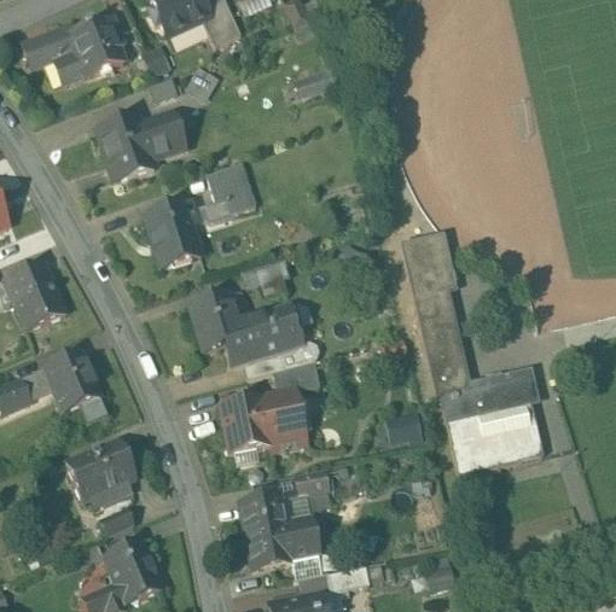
[(151,0),(154,5),(150,7),(156,22),(161,19),(167,34),(202,18),(210,15),(204,3),(203,0),(151,0)]
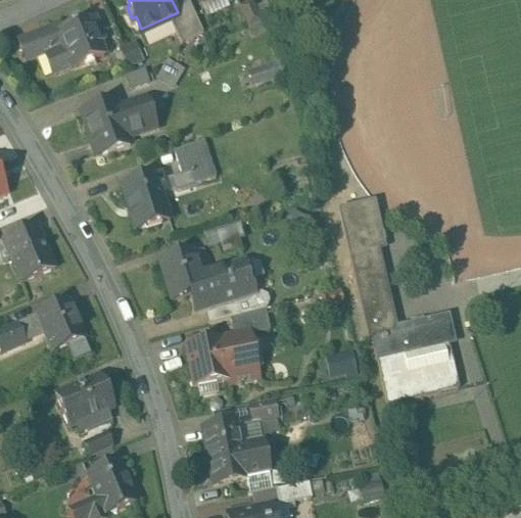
[(178,0),(173,2),(178,12),(171,15),(182,39),(203,29),(191,0),(178,0)]
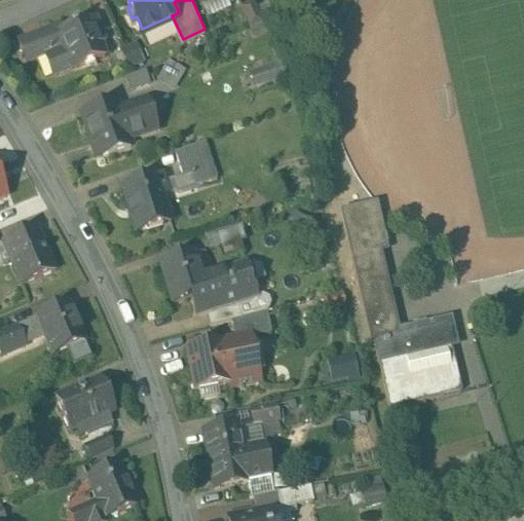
[(251,0),(242,4),(251,22),(263,16),(256,0),(251,0)]
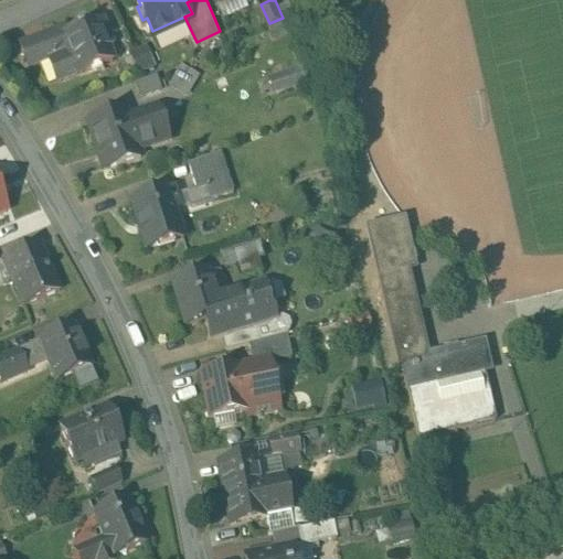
[(104,15),(83,23),(83,22),(70,28),(63,30),(70,46),(80,70),(114,56),(113,55),(112,56),(107,44),(115,41),(104,15)]
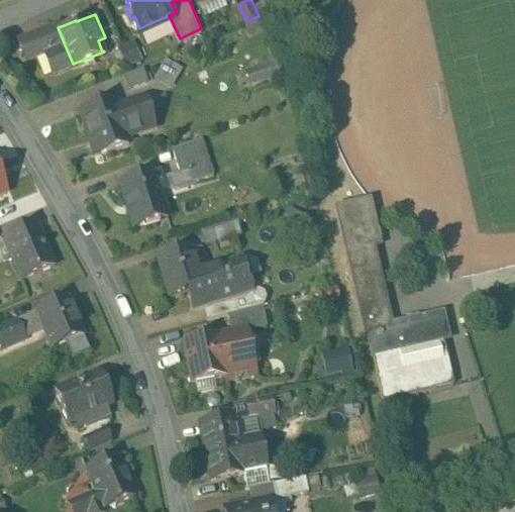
[(259,17),(246,21),(250,29),(262,23),(259,17)]
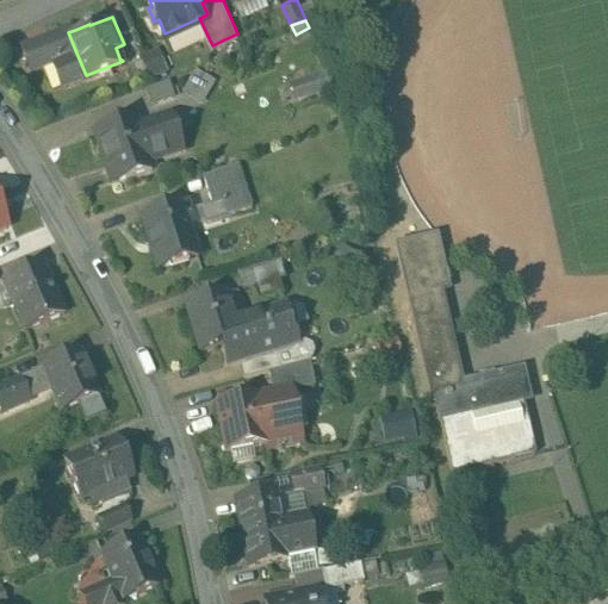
[(72,24),(23,43),(32,67),(57,57),(75,50),(68,32),(75,30),(72,24)]
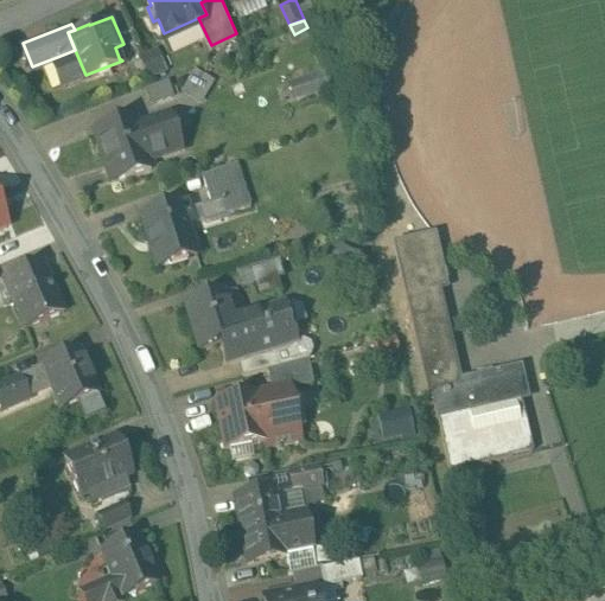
[(158,45),(147,50),(152,62),(164,56),(158,45)]
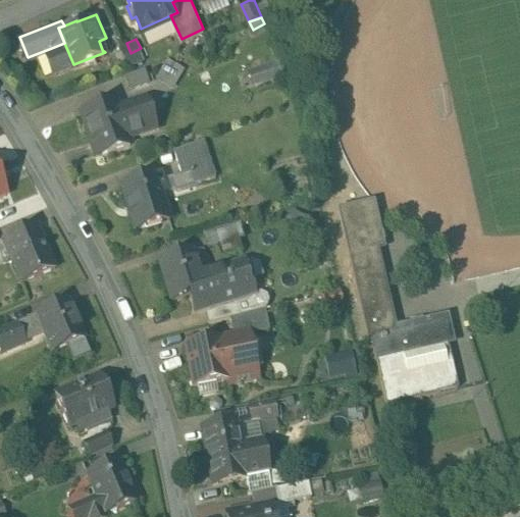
[(73,64),(64,43),(49,49),(57,70),(73,64)]
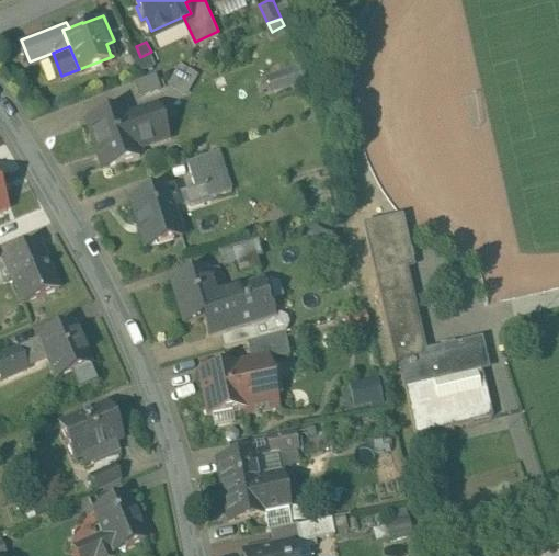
[(151,52),(140,57),(145,65),(155,60),(151,52)]
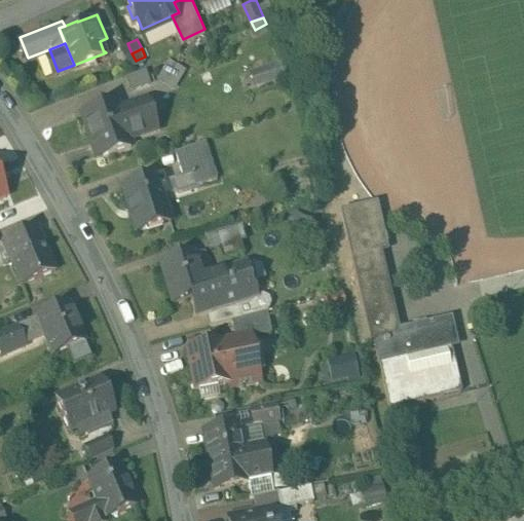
[(178,79),(186,63),(170,53),(160,70),(178,79)]
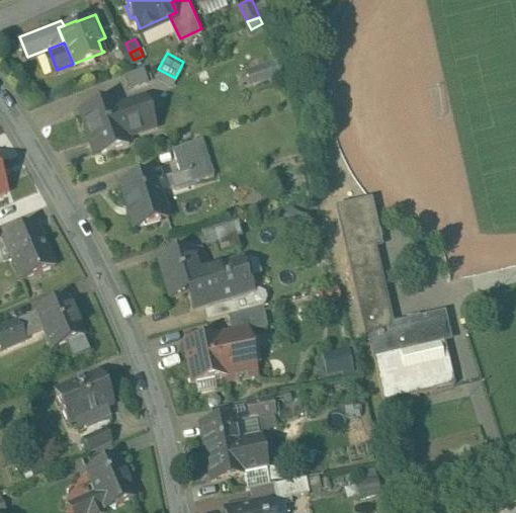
[(267,60),(248,67),(252,78),(271,72),(267,60)]
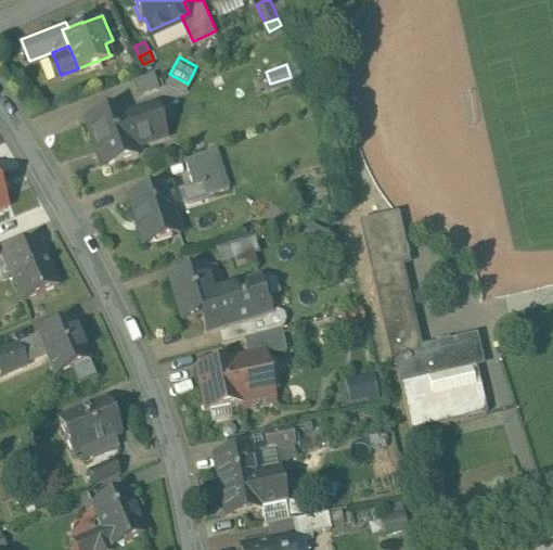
[(155,68),(136,74),(140,88),(159,82),(155,68)]
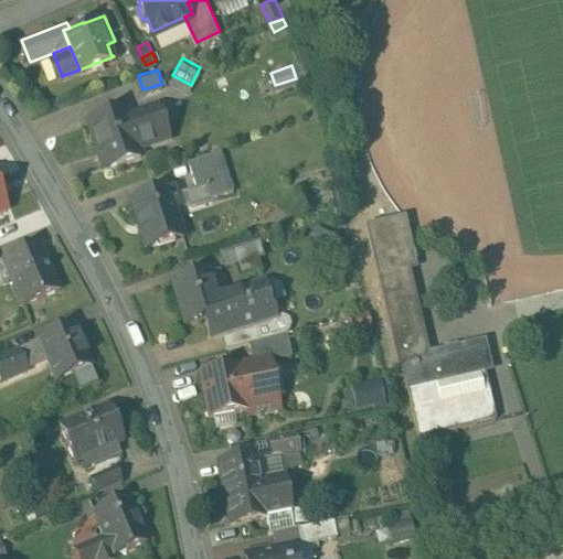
[(158,104),(129,114),(134,127),(144,124),(148,138),(138,141),(139,144),(168,136),(158,104)]
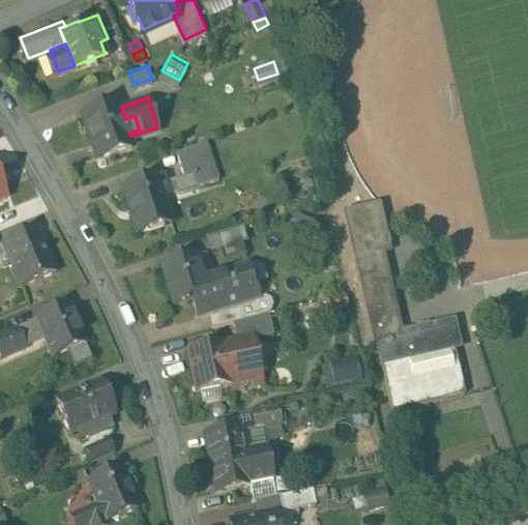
[(118,100),(84,112),(98,154),(133,143),(130,136),(129,133),(139,129),(135,116),(125,119),(121,107),(118,100)]
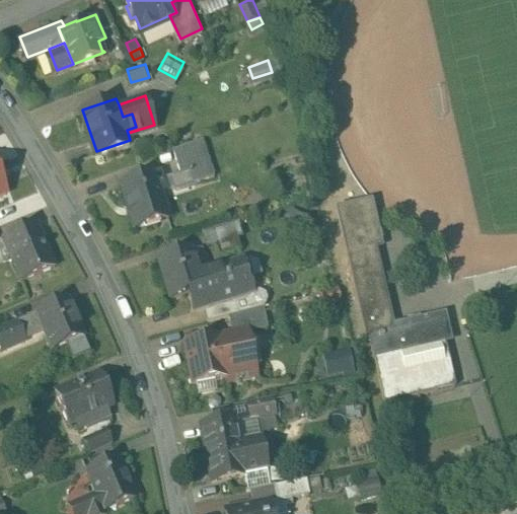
[(203,136),(173,147),(181,171),(191,168),(195,179),(215,173),(203,136)]
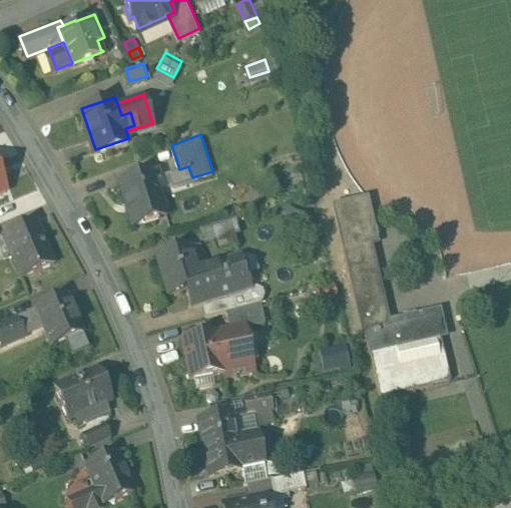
[(154,169),(119,180),(132,222),(167,211),(154,169)]
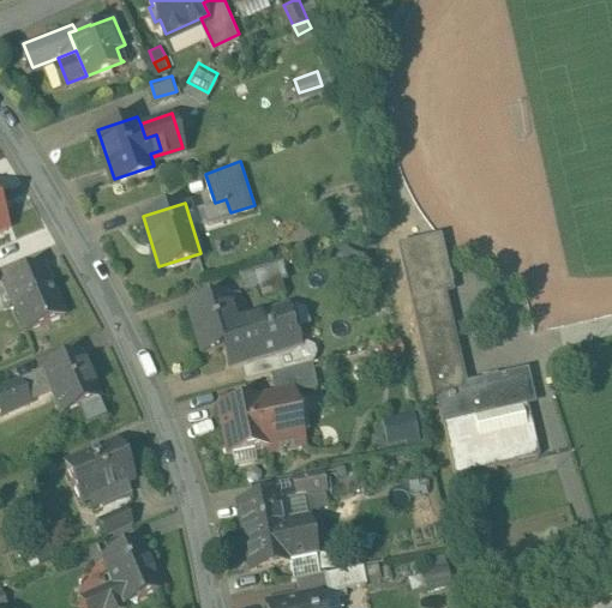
[(433,232),(400,240),(412,296),(438,289),(439,290),(447,289),(433,232)]
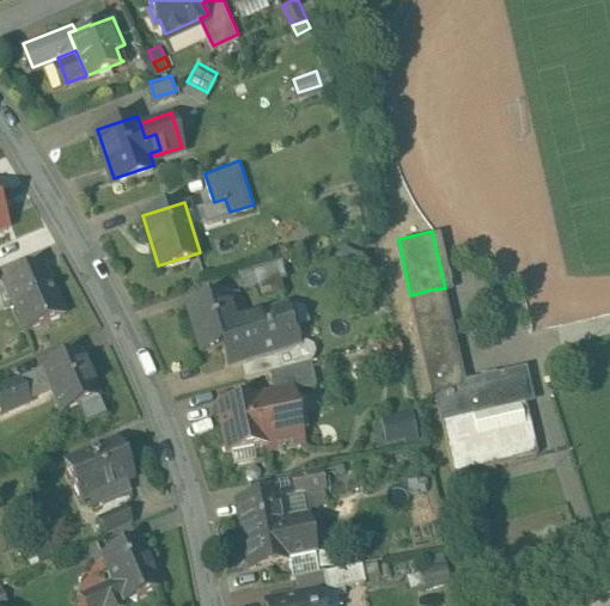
[(368,258),(355,250),(347,264),(349,261),(361,268),(359,271),(360,271),(368,258)]
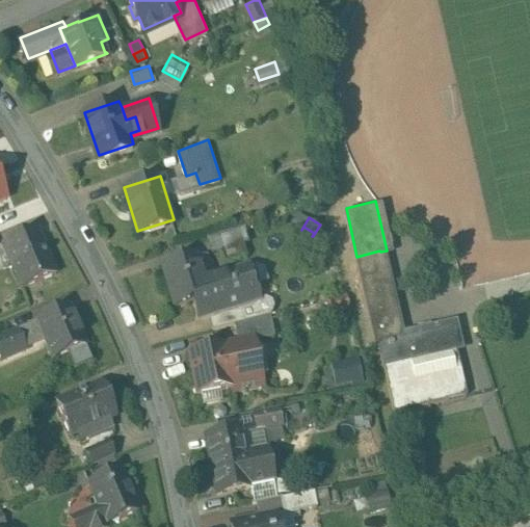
[(244,225),(208,236),(213,249),(226,246),(229,256),(247,251),(243,238),(248,236),(244,225)]
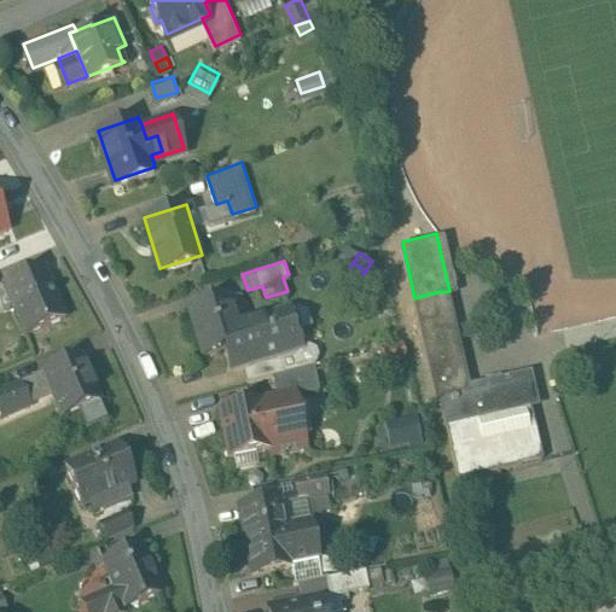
[(44,263),(4,280),(25,331),(65,314),(44,263)]
